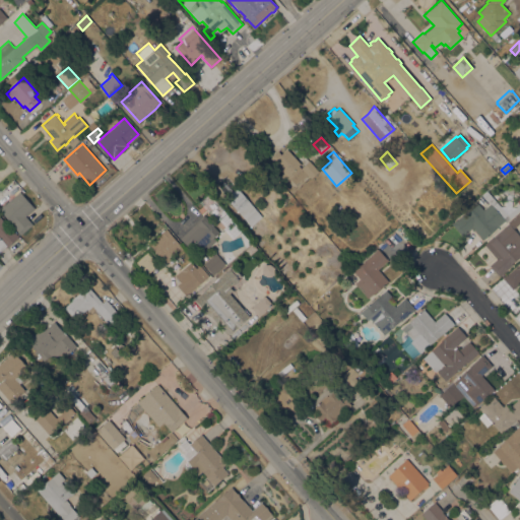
[(502,193),(502,188),(507,186),(513,186),(517,190),(517,194),(502,193)]
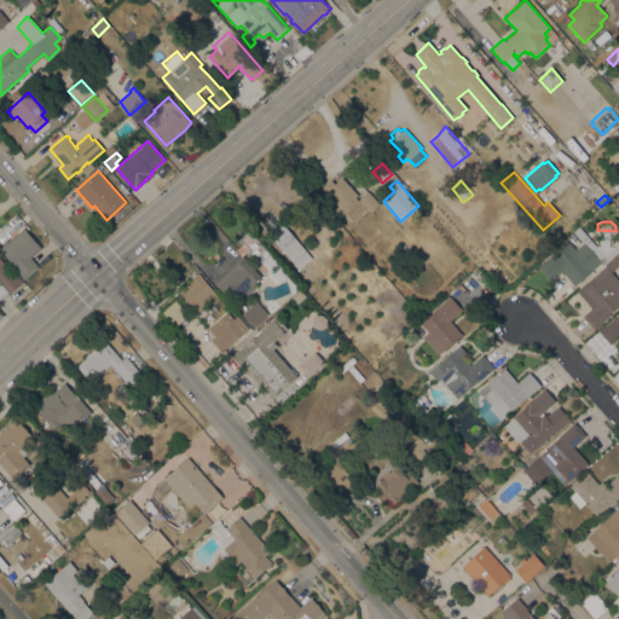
[(0,238),(18,224),(22,229),(23,227),(41,247),(30,256),(39,266),(24,279),(21,275),(22,275),(0,250),(0,238)]
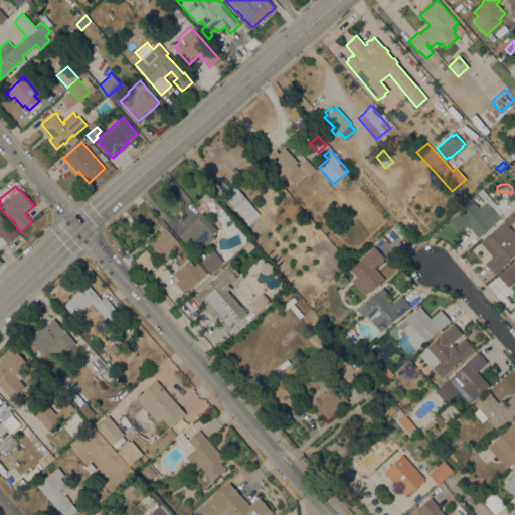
[(225,197),(236,187),(260,213),(248,223),(238,212),(225,197)]
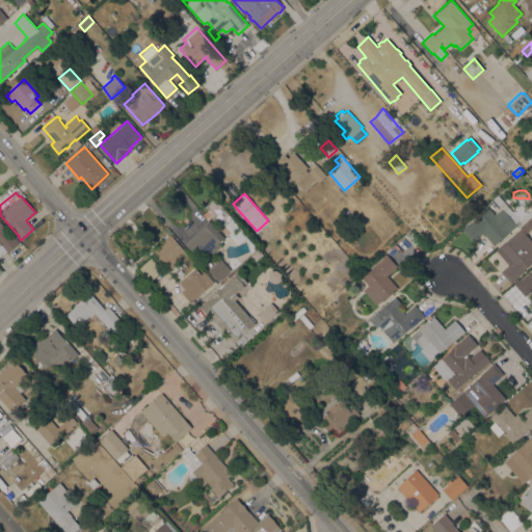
[(527,212),(531,207),(531,213),(517,227),(516,225),(495,245),(483,233),(473,241),(462,229),(467,224),(467,225),(476,217),(477,219),(489,208),(495,214),(502,208),(493,198),(498,194),(507,206),(512,211),(527,212)]
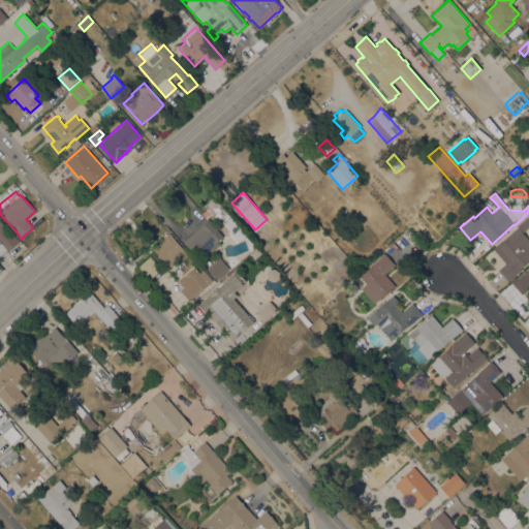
[(528,226),(523,232),(528,240),(528,259),(521,268),(522,269),(511,277),(512,277),(508,281),(498,269),(508,259),(496,245),(518,226),(517,225),(528,214),(528,226)]
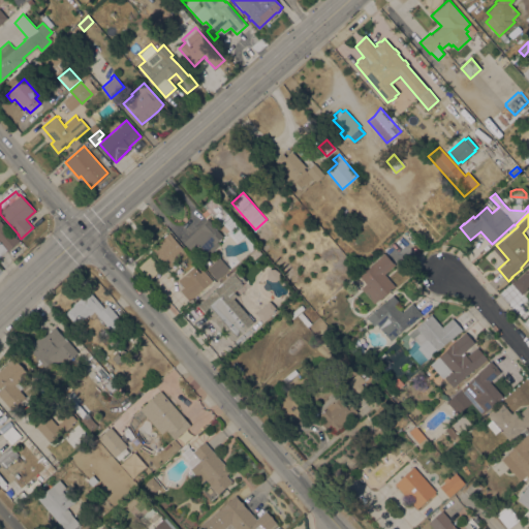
[(207,219),(223,236),(217,242),(220,245),(212,252),(209,248),(204,252),(196,244),(190,249),(183,242),(207,219)]
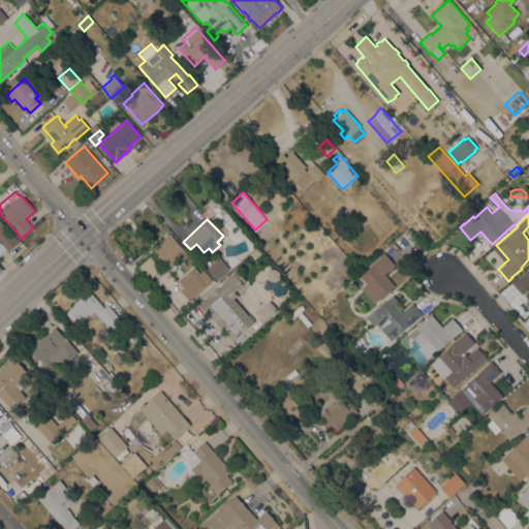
[(7,252),(5,250),(0,255),(0,220),(16,238),(16,237),(19,241),(7,252)]
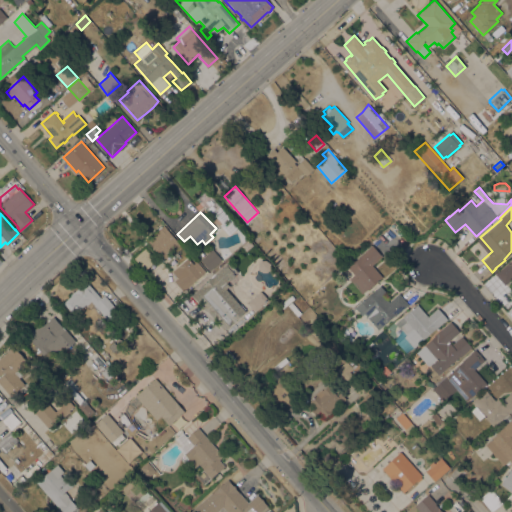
[(163,225),(179,242),(168,252),(170,254),(164,259),(146,240),(163,225)]
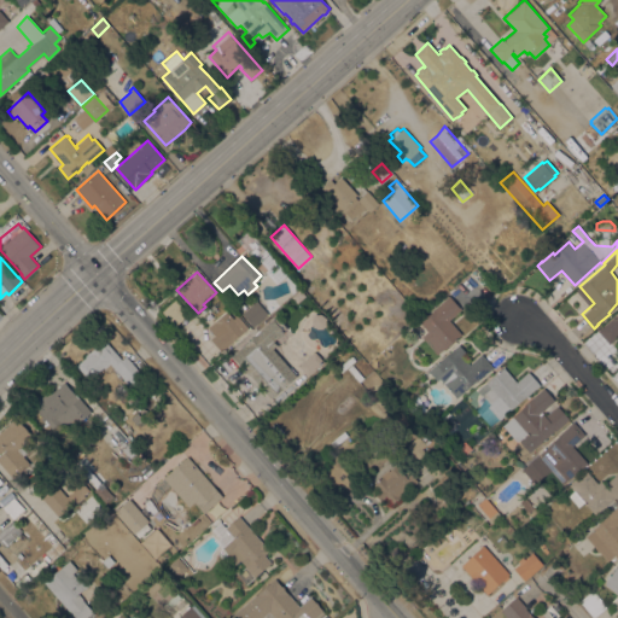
[(297,302),(291,296),(301,289),(305,296),(297,302)]
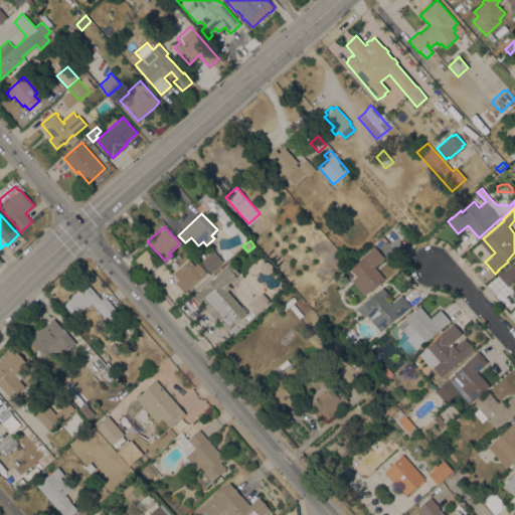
[(384,279),(369,291),(364,296),(351,280),(356,276),(349,268),(371,249),(370,249),(374,245),(384,258),(374,266),(384,279)]
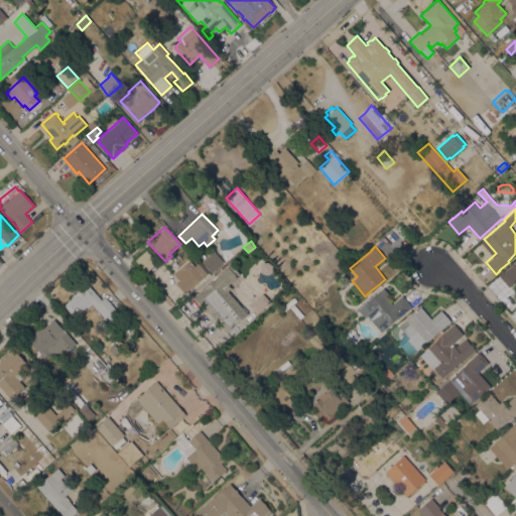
[(157,262),(147,270),(141,264),(139,266),(134,260),(146,250),(157,262)]
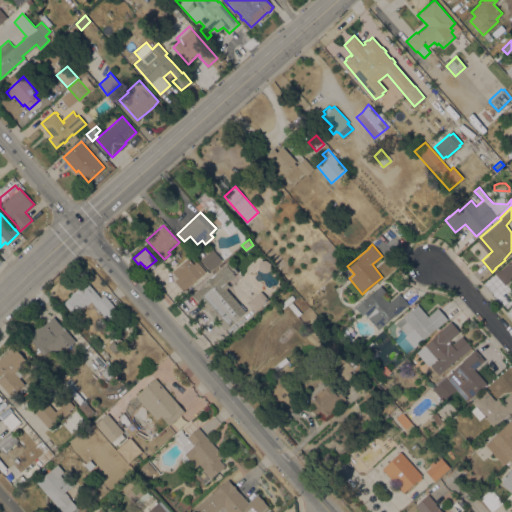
[(212,248),(222,259),(209,270),(200,259),(212,248)]
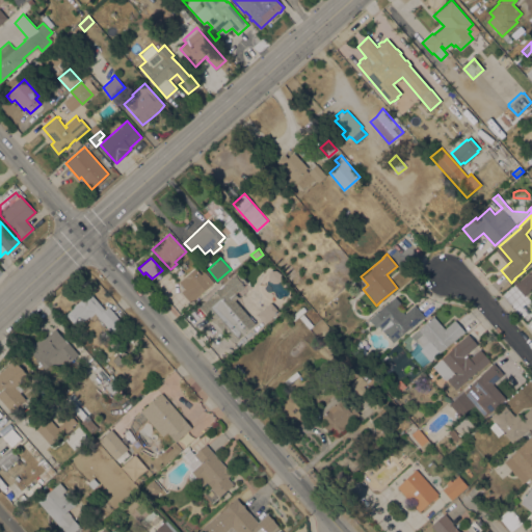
[(189,302),(181,291),(184,288),(179,282),(195,267),(201,274),(204,271),(213,282),(189,302)]
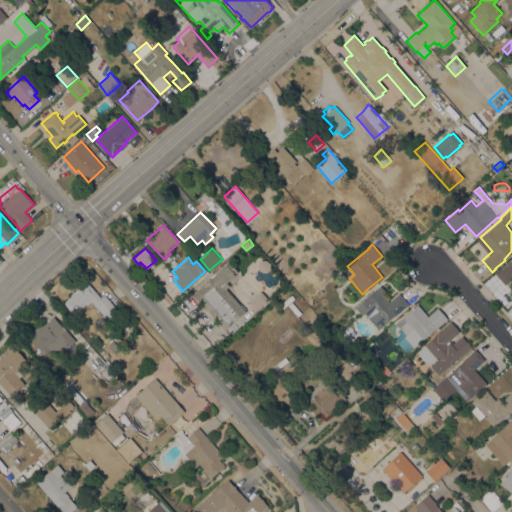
[(265,259),(270,263),(270,269),(267,272),(263,272),(259,270),(258,266),(260,260),(265,259)]
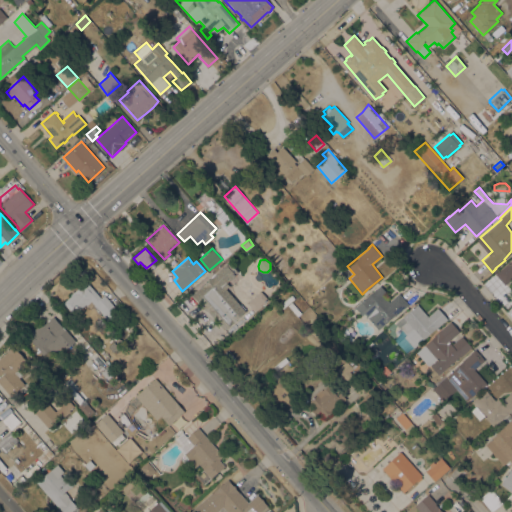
[(511,277),(504,285),(495,273),(498,270),(499,271),(507,263),(508,263),(511,259),(511,277)]
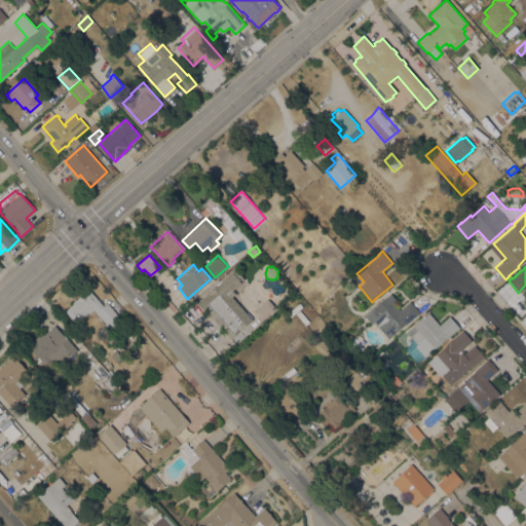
[(252,321),(230,338),(218,324),(217,324),(198,301),(233,272),(241,283),(232,290),(235,294),(232,297),(252,321)]
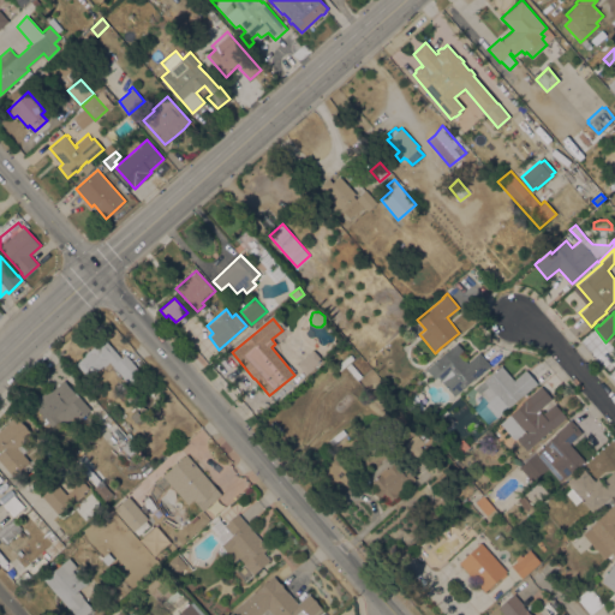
[(121,357),(125,353),(144,376),(132,387),(113,365),(108,370),(103,365),(89,377),(76,363),(105,338),(121,357)]
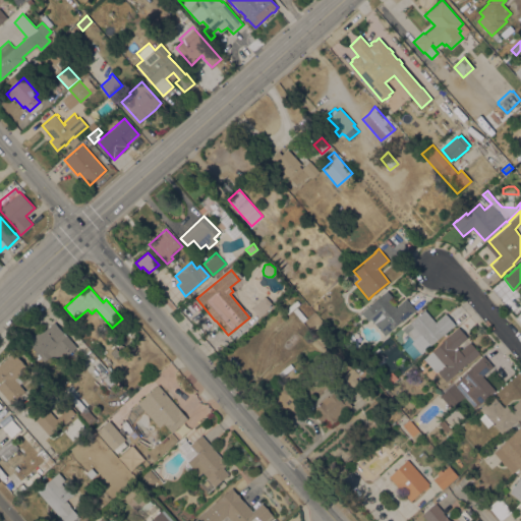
[(406,298),(416,309),(412,313),(411,312),(402,322),(401,320),(392,328),(393,329),(385,335),(370,319),(368,321),(361,312),(387,290),(393,297),(390,300),(396,307),(406,298)]
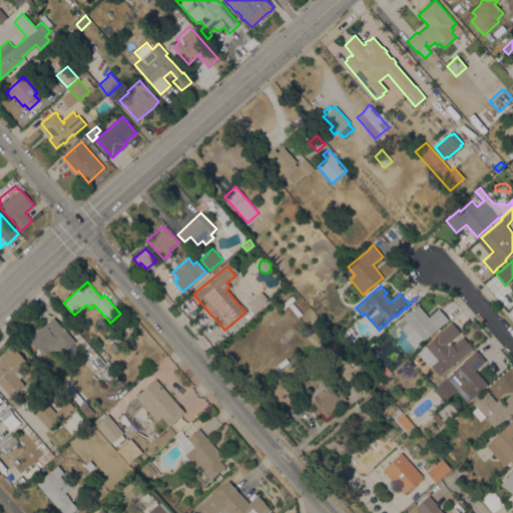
[(271,298),(266,302),(261,297),(266,293),(271,298)]
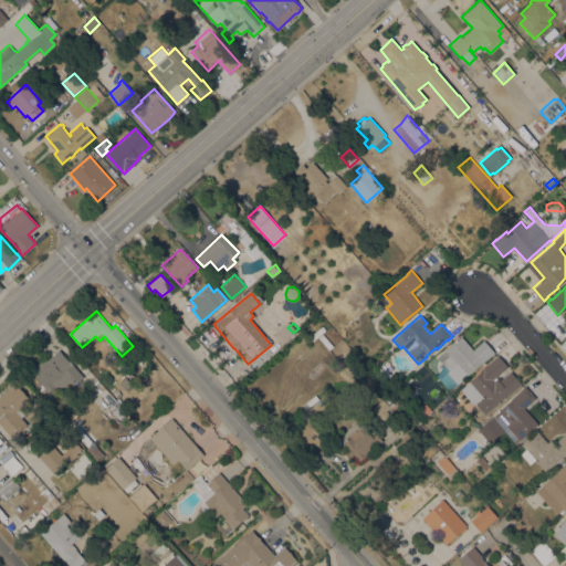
[(291,335),(287,341),(282,343),(276,339),(273,335),(276,329),(283,325),(287,329),(291,335)]
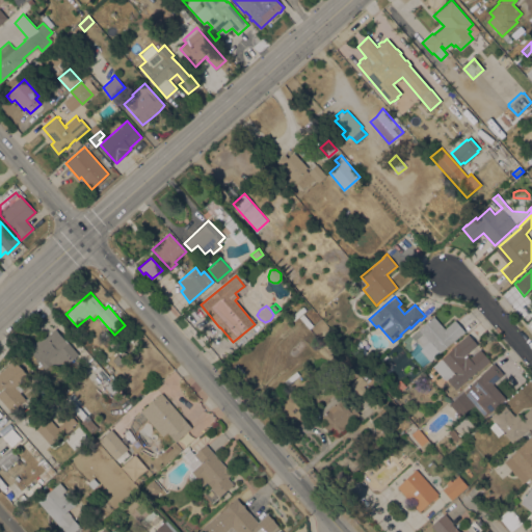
[(313,325),(309,328),(298,317),(302,314),(313,325)]
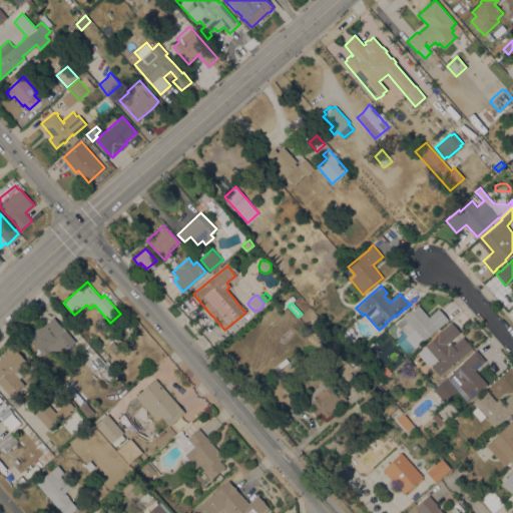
[(429,317),(438,308),(448,320),(445,322),(436,330),(436,329),(423,340),(414,329),(407,335),(400,327),(400,328),(396,324),(418,305),(429,317)]
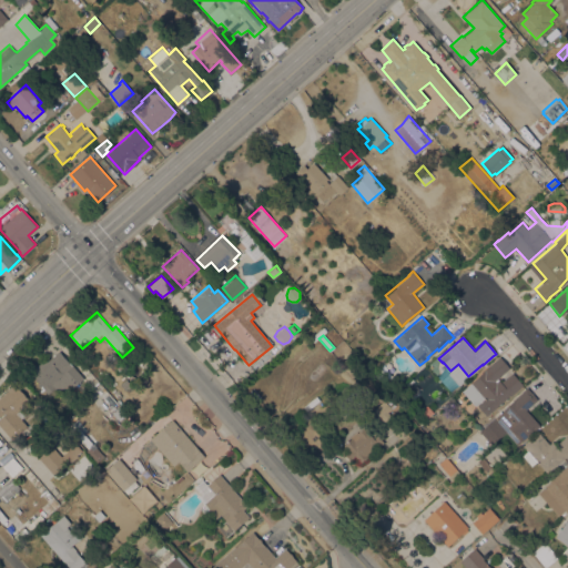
[(48,394),(44,389),(32,375),(32,376),(28,371),(36,364),(37,366),(47,357),(49,359),(59,351),(59,352),(66,346),(98,383),(92,388),(83,378),(72,387),(69,384),(67,386),(64,387),(62,388),(60,388),(58,388),(56,387),(48,394)]
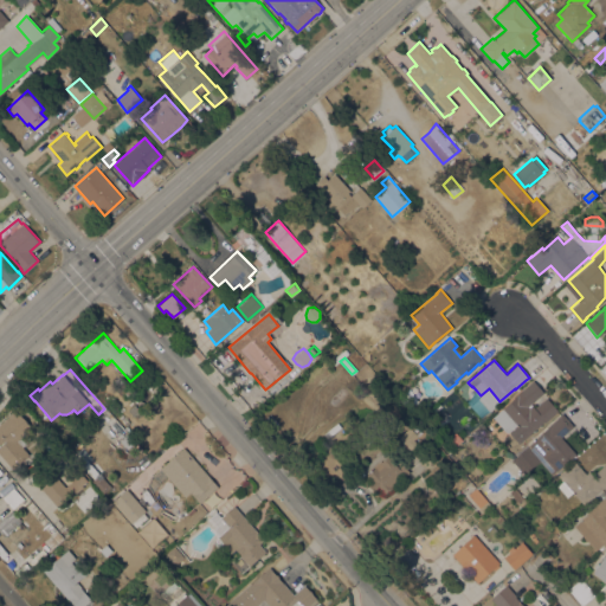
[(517,445),(492,417),(517,394),(516,394),(533,380),(543,392),(532,404),(534,407),(546,397),(559,411),(546,423),(545,421),(517,445)]
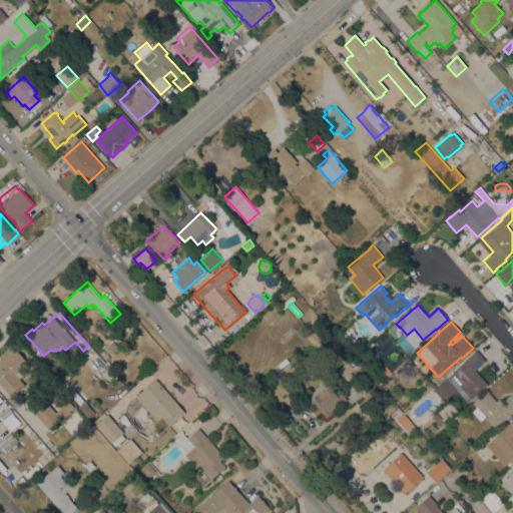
[(312,333),(322,325),(329,334),(320,342),(312,333)]
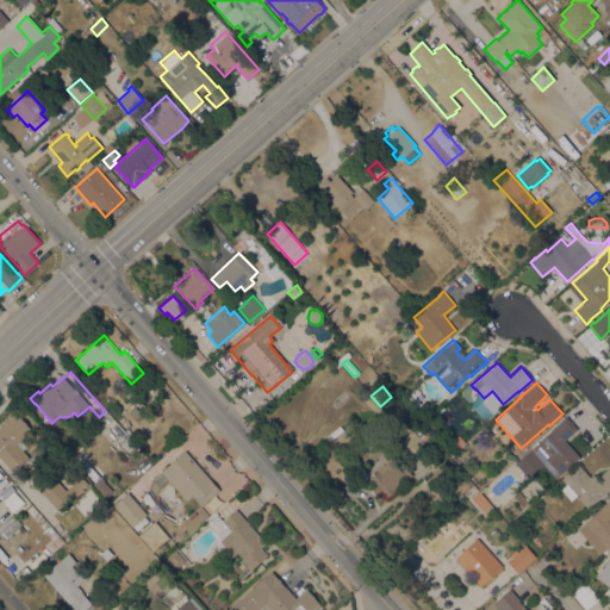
[(391,397),(416,425),(404,435),(380,406),(391,397)]
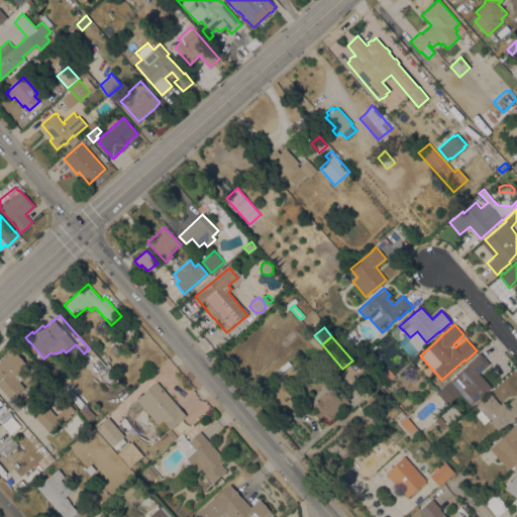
[(119,350),(114,355),(109,349),(115,344),(119,350)]
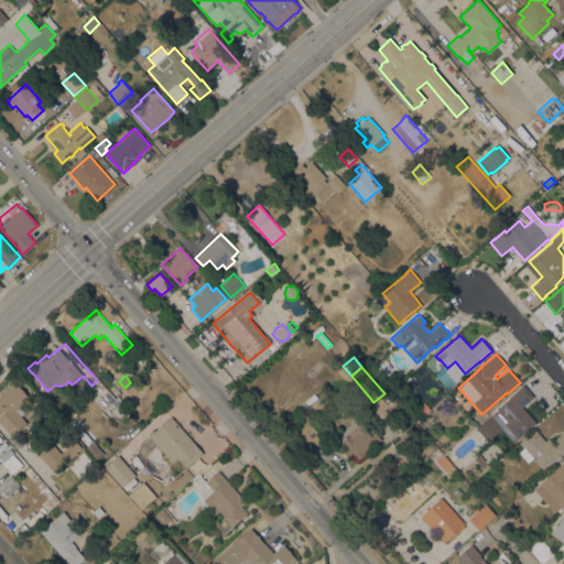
[(0,423),(0,393),(8,388),(7,387),(14,380),(34,402),(22,413),(24,416),(23,418),(26,422),(11,436),(0,423)]
